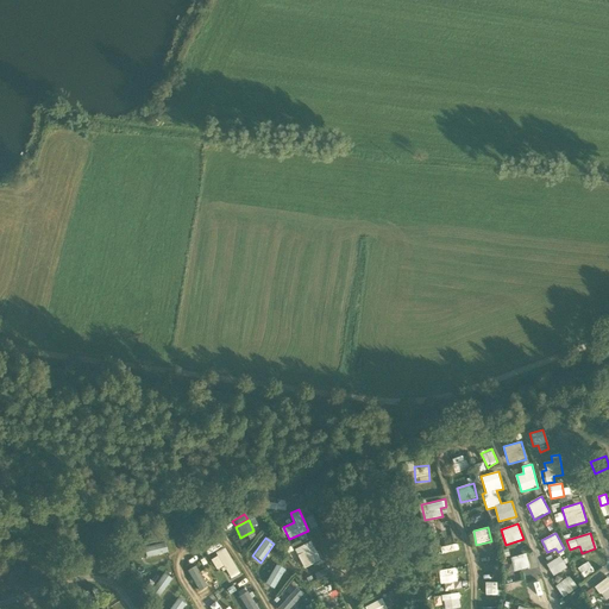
[(306,558),(316,552),(312,541),(295,548),(305,567),(309,565),(306,558)]
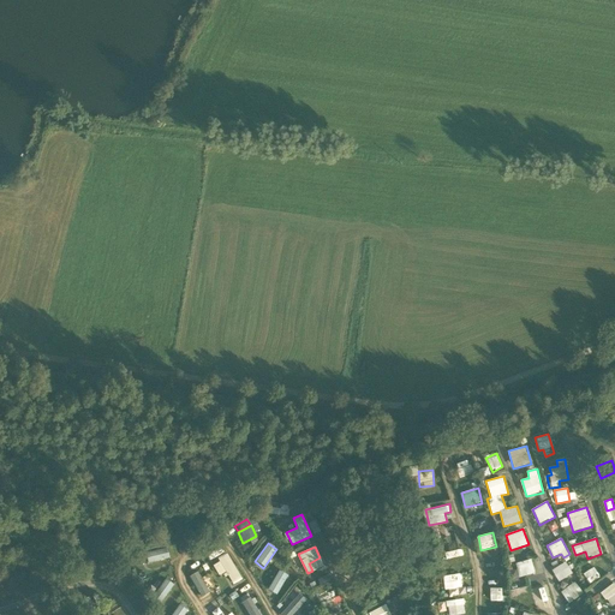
[(166,548),(145,551),(148,562),(168,559),(166,548)]
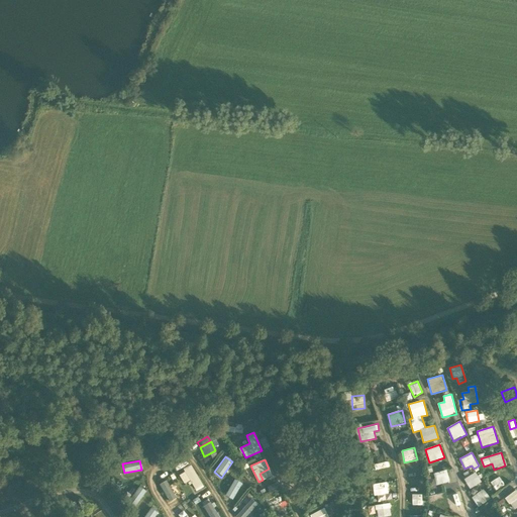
[(376,470),(390,467),(388,461),(375,464),(376,470)]
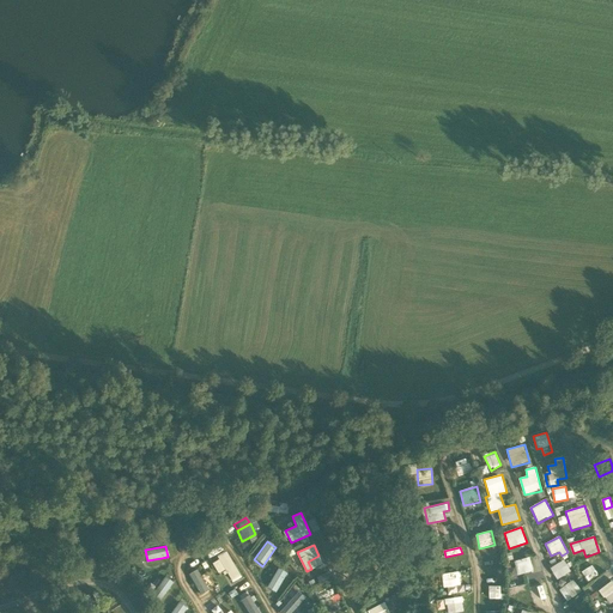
[(218,560),(211,564),(218,574),(224,570),(231,583),(241,577),(225,551),(216,557),(218,560)]
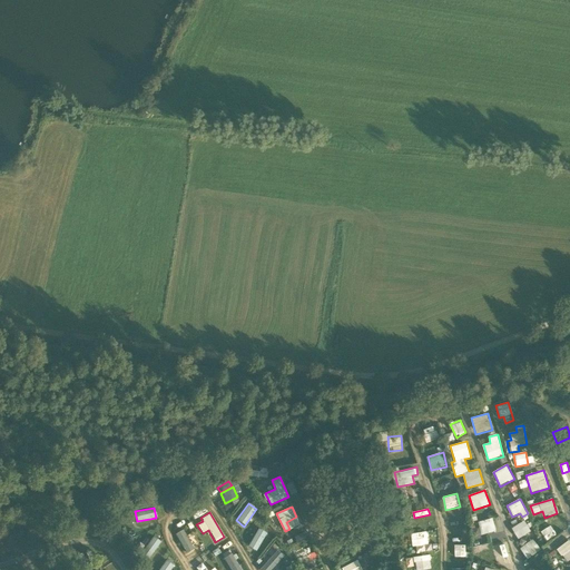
[(478,522),(482,536),(497,531),(492,518),(478,522)]
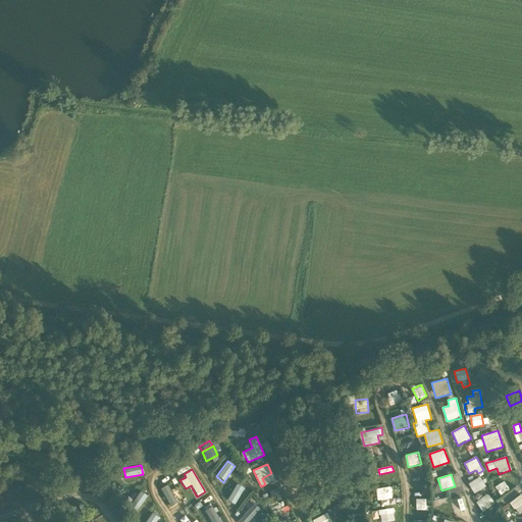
[(474,493),(486,486),(480,476),(468,483),(474,493)]
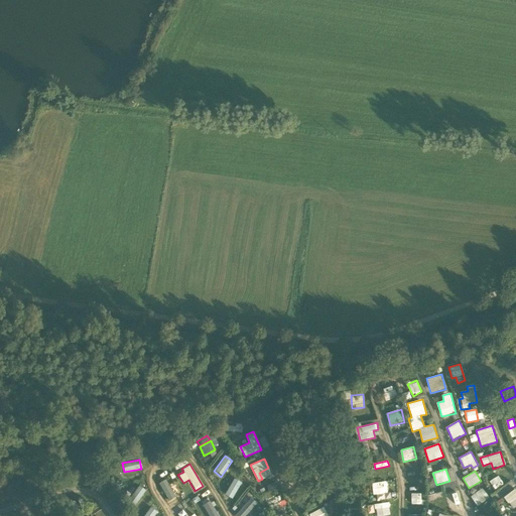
[(490,482),(495,490),(504,484),(499,476),(490,482)]
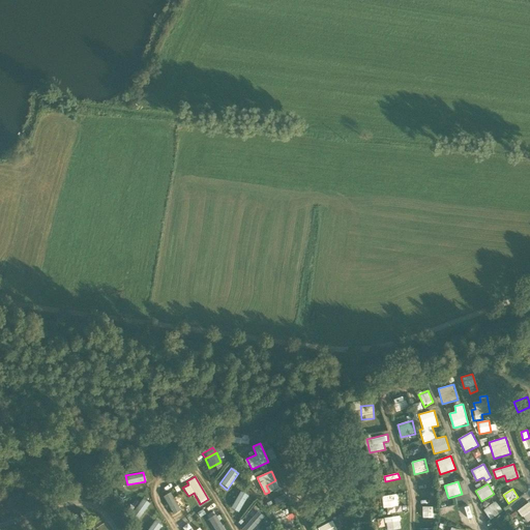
[(172,514),(180,510),(170,492),(163,496),(172,514)]
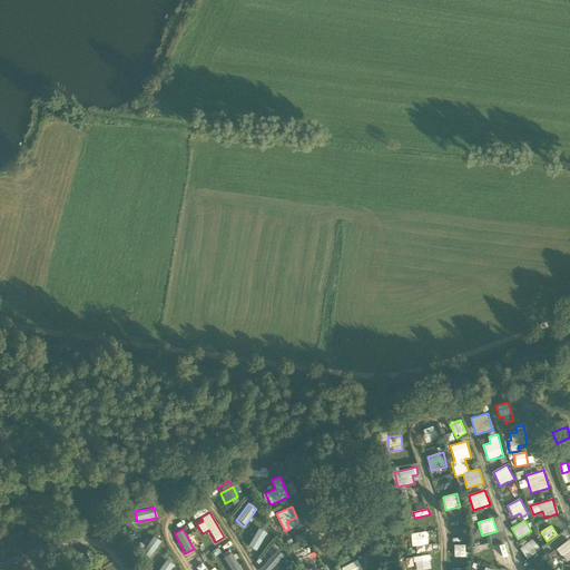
[(255,551),(266,533),(257,529),(247,547),(255,551)]
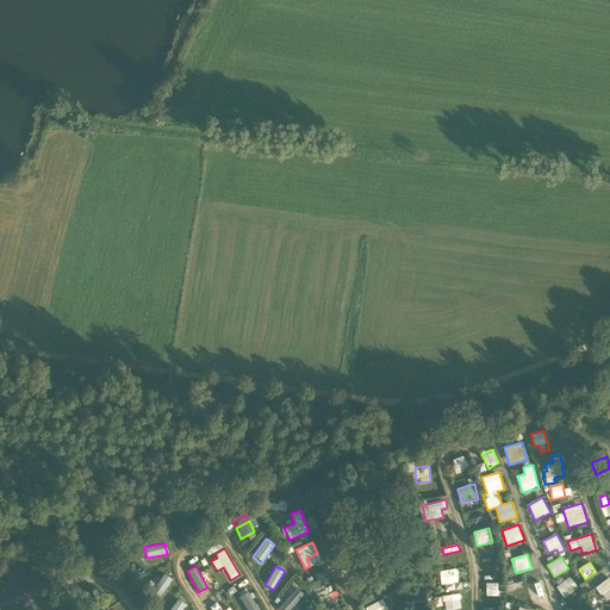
[(440,572),(443,585),(459,582),(456,568),(440,572)]
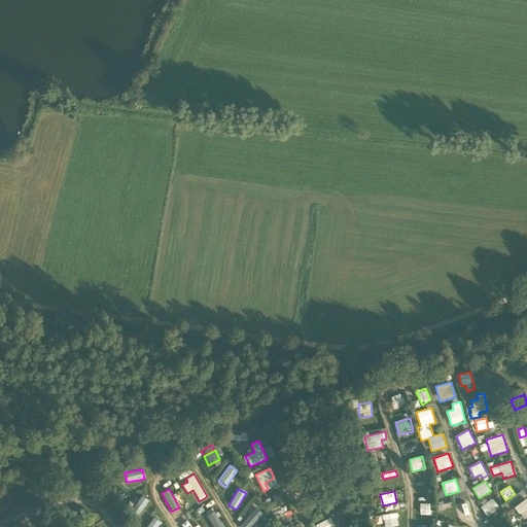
[(137,517),(148,501),(141,495),(130,511),(137,517)]
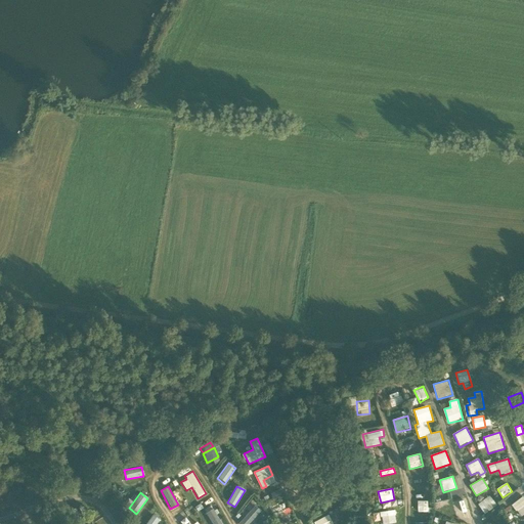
[(490,495),(478,504),(485,514),(497,506),(490,495)]
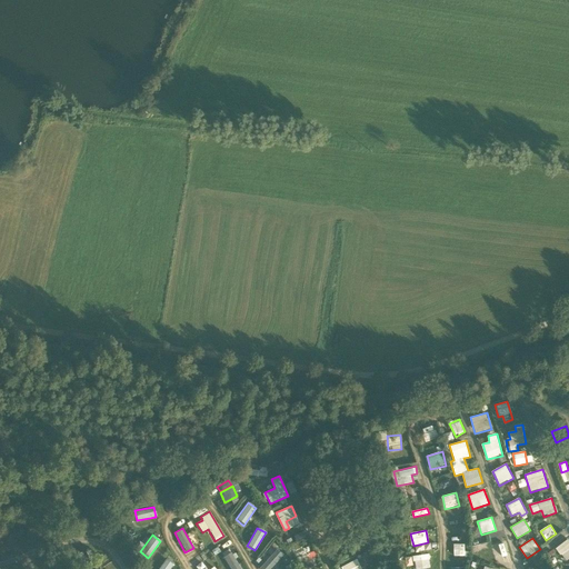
[(565,561),(568,558),(568,539),(557,547),(565,561)]
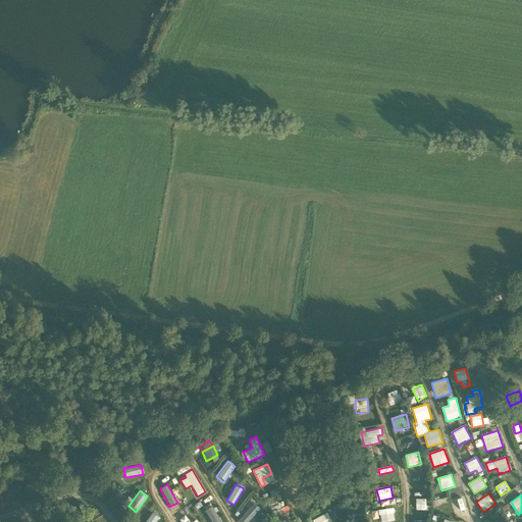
[(462,510),(468,509),(464,497),(459,498),(462,510)]
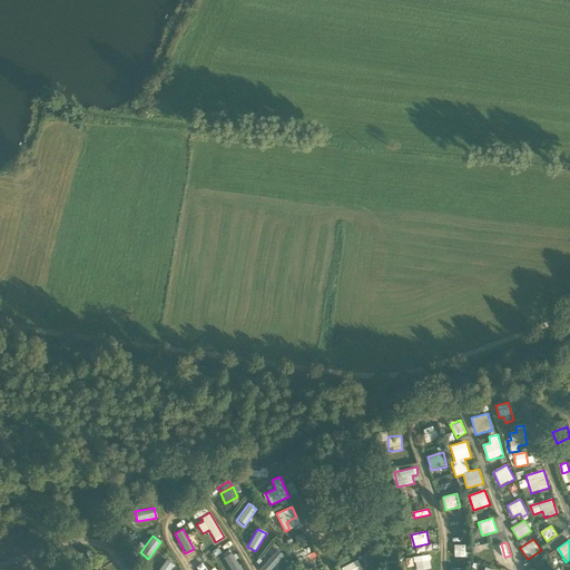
[(474,553),(490,550),(488,543),(473,548),(474,553)]
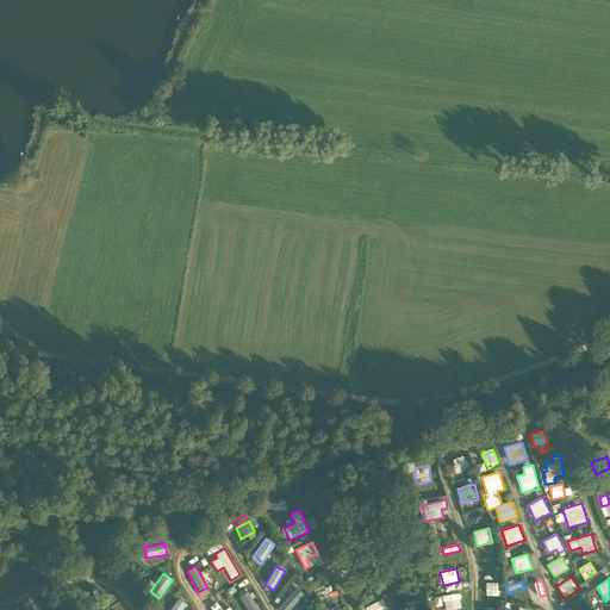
[(487,596),(499,596),(499,583),(487,583),(487,596)]
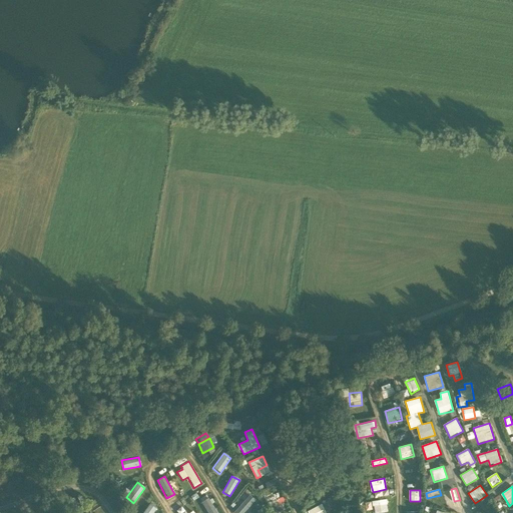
[(244,508),(248,511),(255,503),(246,495),(235,508),(240,512),(244,508)]
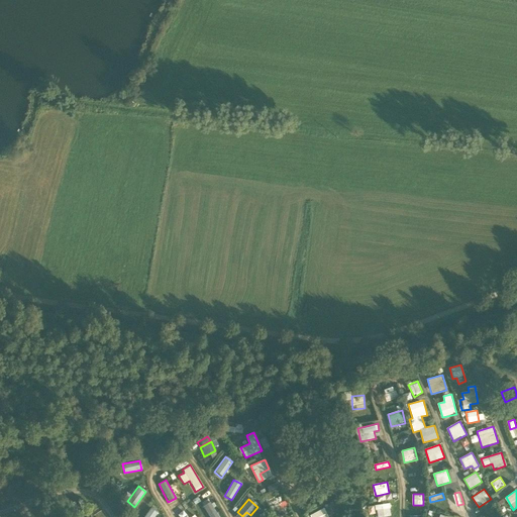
[(220,516),(218,513),(216,514),(208,501),(201,505),(208,516),(220,516)]
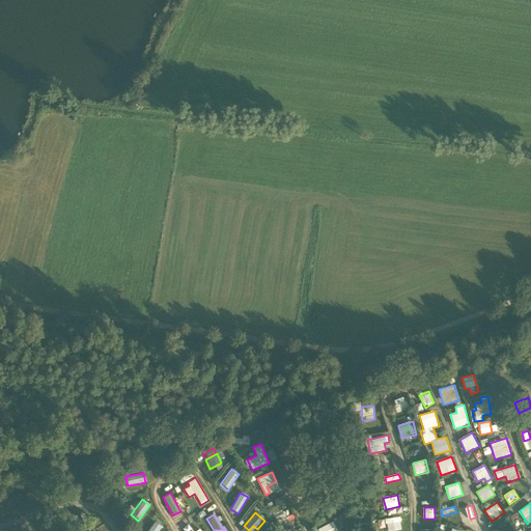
[(379,520),(379,530),(391,530),(391,519),(379,520)]
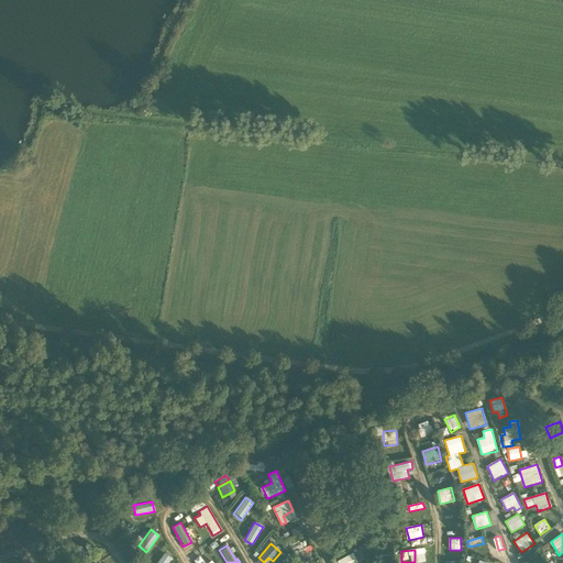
[(167,562),(172,560),(163,553),(155,562),(167,562)]
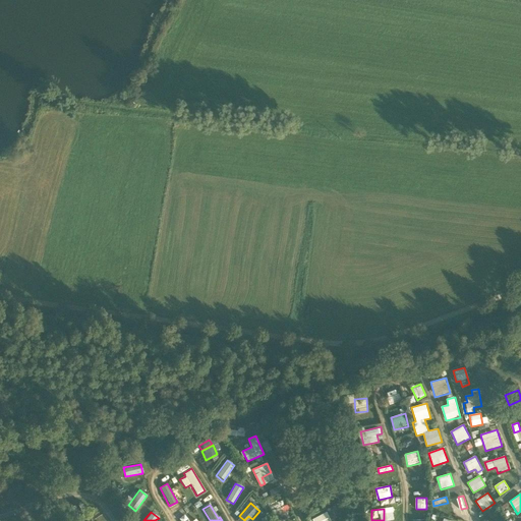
[(332,520),(328,512),(310,519),(311,520),(332,520)]
